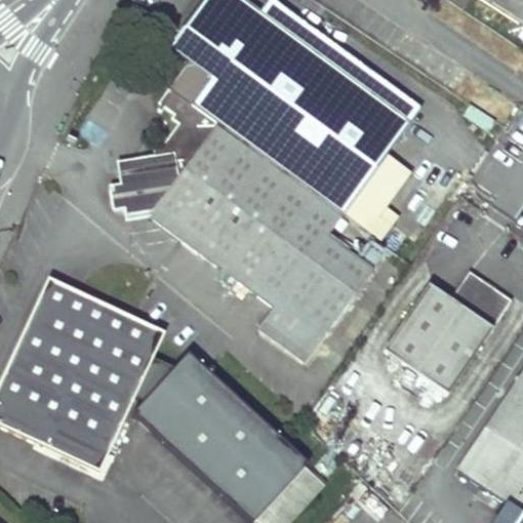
[(268,0),(262,8),(249,0),(206,0),(172,45),(193,61),(174,85),(161,103),(182,117),(156,152),(129,156),(131,167),(121,169),(123,182),(111,184),(115,205),(126,204),(128,216),(153,212),(275,303),(259,323),(307,358),(375,266),(329,231),(346,209),(383,237),(395,220),(379,209),(407,173),(384,156),(420,106),(278,0),(268,0)]
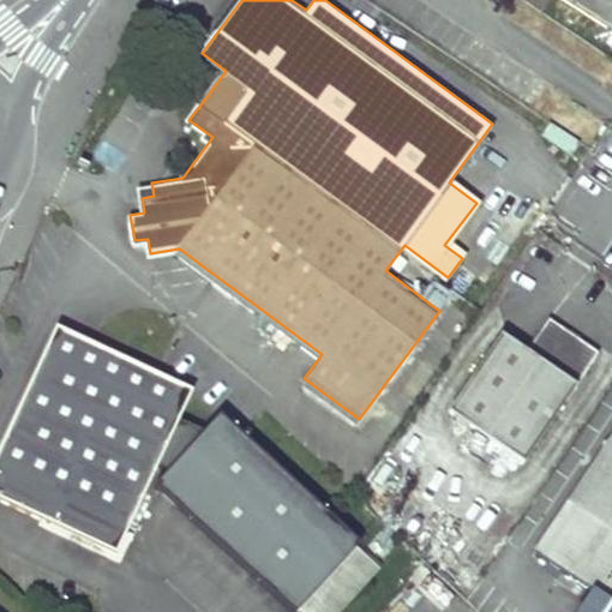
[(601,345),(551,312),(527,348),(502,331),(451,406),(526,456),(601,345)]
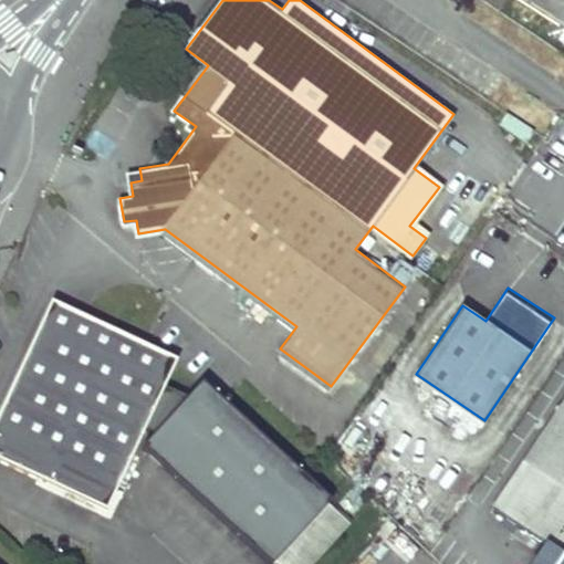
[(176,353),(51,295),(0,404),(0,453),(106,504),(144,423),(154,428),(142,441),(271,560),(274,556),(282,563),(303,563),(347,517),(327,499),(331,494),(201,376),(188,390),(164,379),(176,353)]
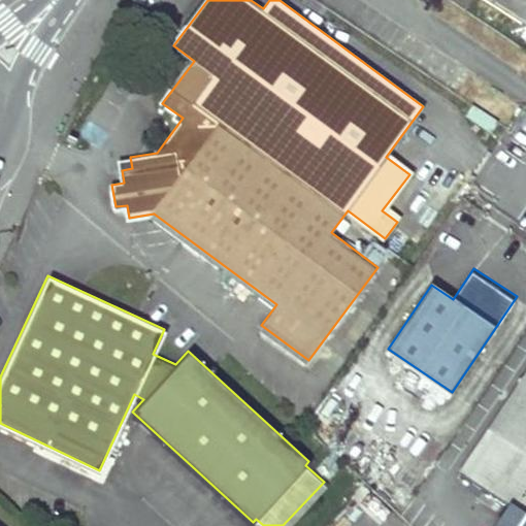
[(525,373),(457,477),(506,508),(525,522),(525,373)]
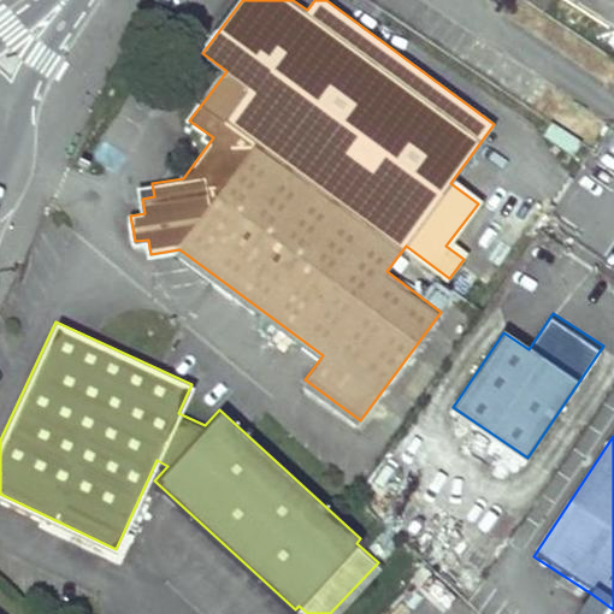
[(577,613),(613,613),(613,609),(591,594),(577,613)]
